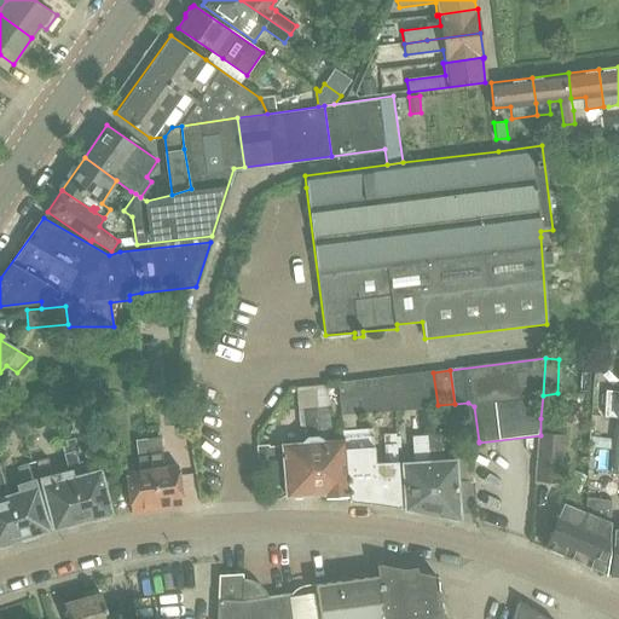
[(438,405),(433,372),(420,374),(423,408),(438,405)]
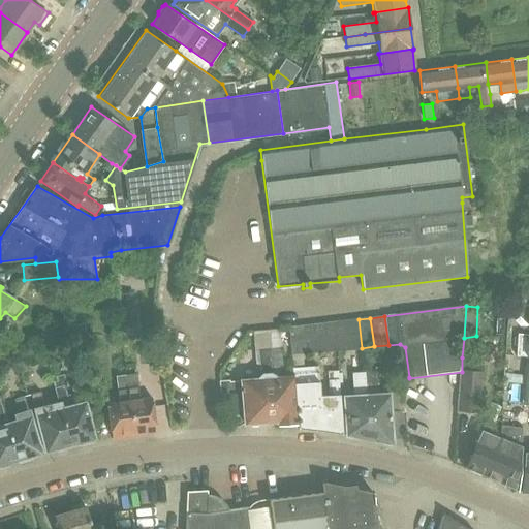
[(350,349),(362,348),(359,319),(347,320),(350,349)]
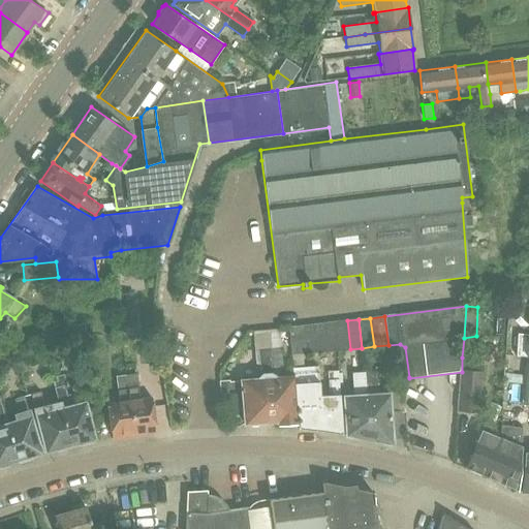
[(347,320),(336,321),(338,350),(350,349),(347,320)]
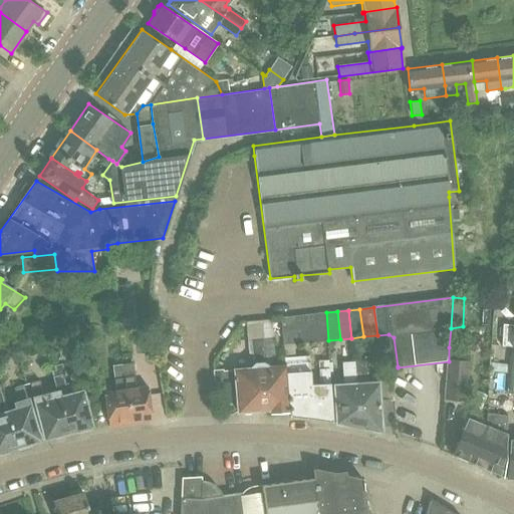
[(326,312),(314,313),(317,341),(328,340),(326,312)]
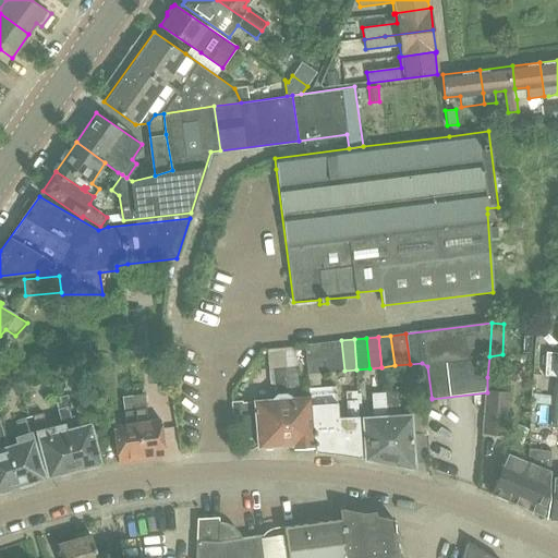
[(332,373),(344,371),(341,340),(329,342),(332,373)]
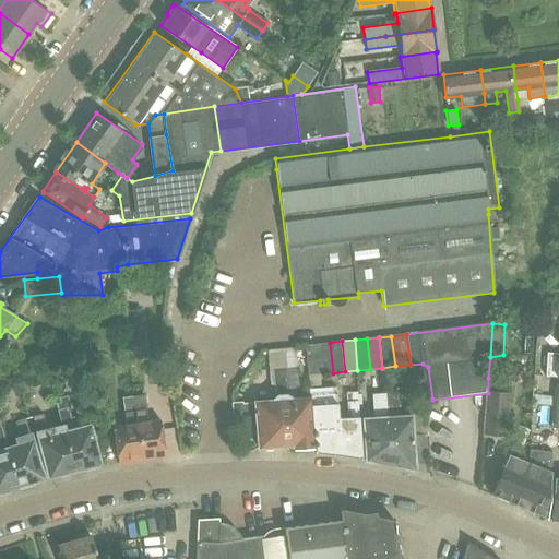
[(330,343),(318,344),(321,375),(333,373),(330,343)]
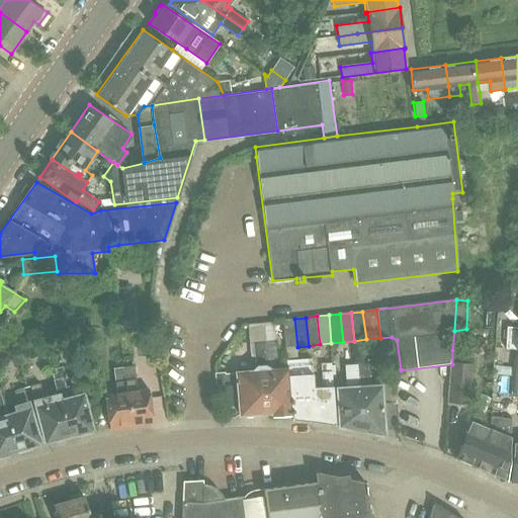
[(286,348),(297,347),(294,319),(282,320),(286,348)]
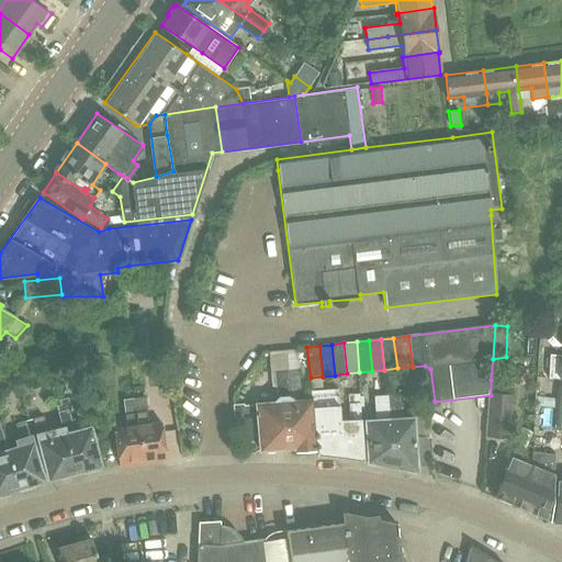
[(290,389),(289,370),(287,349),(269,350),(271,386),(278,385),(278,388),(279,388),(280,398),(274,402),(234,405),(235,417),(246,416),(247,439),(259,438),(259,449),(261,449),(268,451),(273,451),(279,448),(288,447),(287,431),(294,430),(292,389),(290,389)]
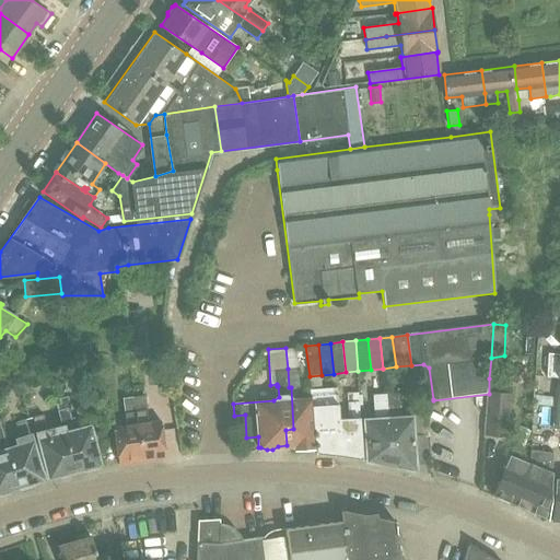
[(559,377),(559,363),(559,353),(548,353),(546,376),(559,377)]
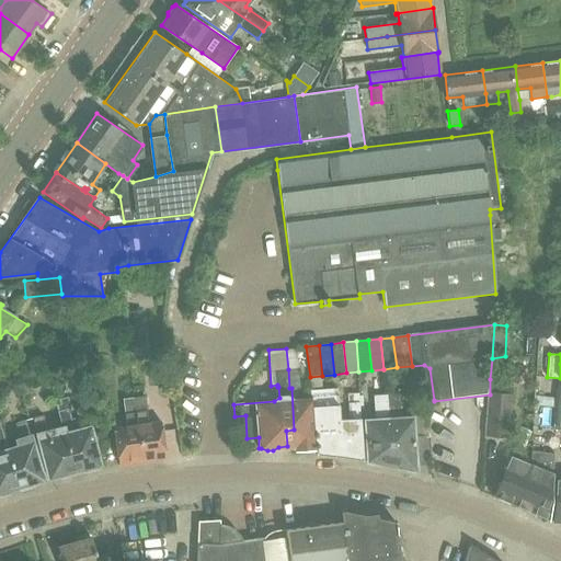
[(294,430),(286,431),(287,446),(294,446),(295,450),(316,449),(312,399),(298,400),(297,387),(301,387),(299,366),(287,367),(288,369),(289,388),(292,388),(294,430)]
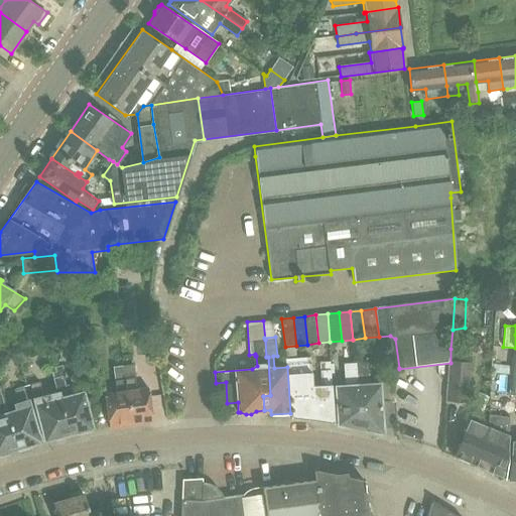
[(33,343),(37,357),(50,354),(46,340),(33,343)]
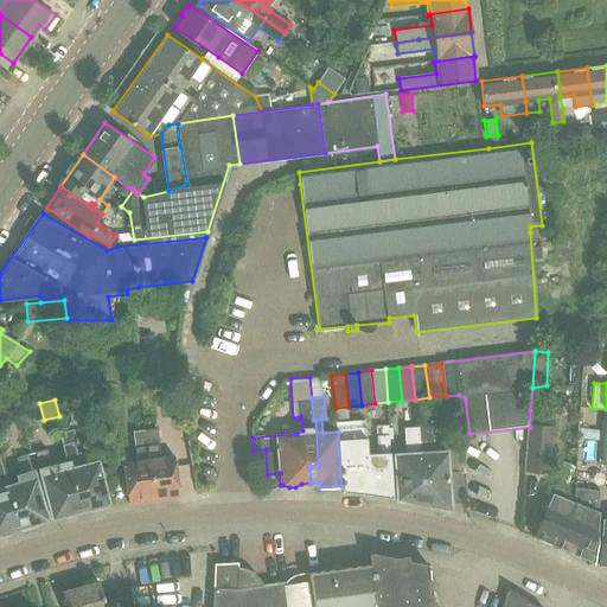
[(547,410),(530,410),(530,427),(526,472),(551,473),(555,419),(545,417),(547,410)]
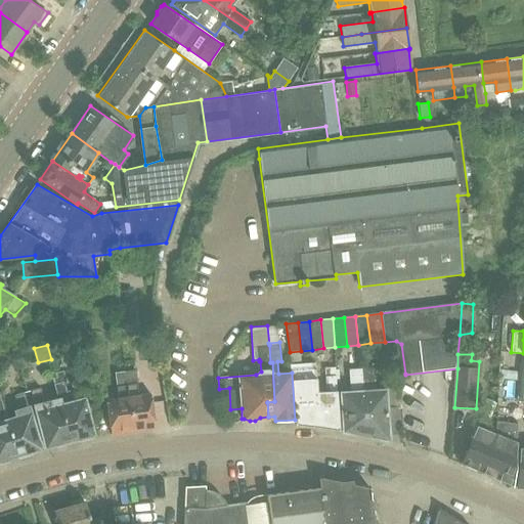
[(292,373),(295,420),(296,424),(319,427),(317,391),(315,362),(291,363),(292,373)]
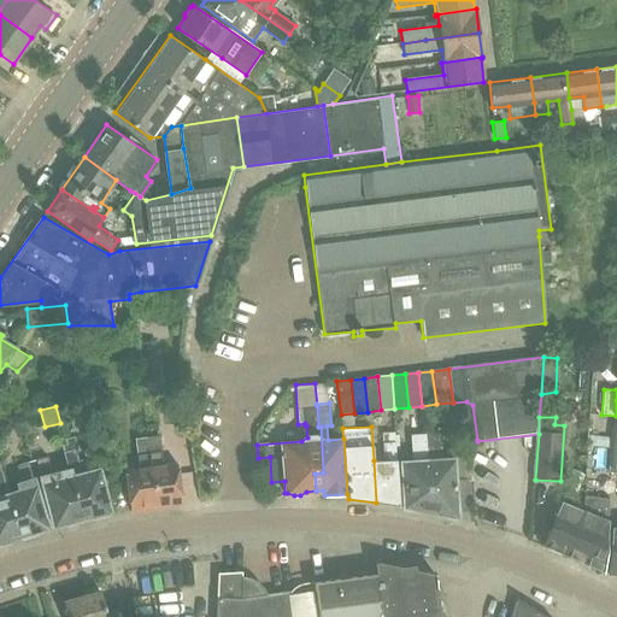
[(376,503),(400,506),(395,433),(383,433),(385,460),(374,460),(376,503)]
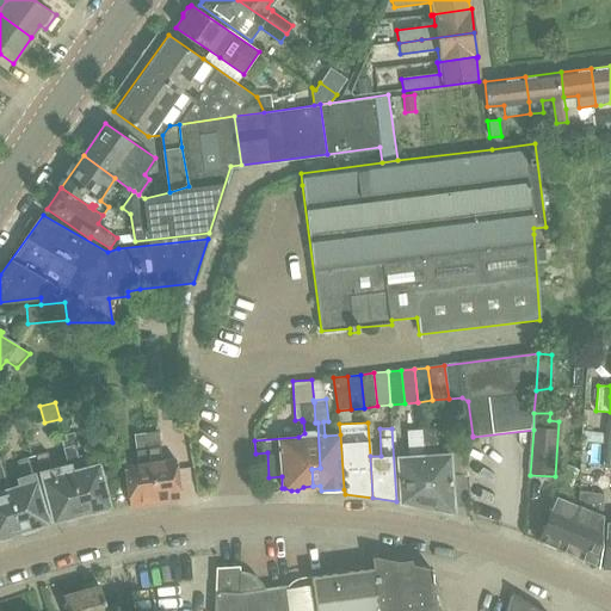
[(425,477),(420,477),(423,506),(451,512),(454,507),(469,506),(466,471),(450,473),(449,455),(439,456),(437,429),(421,430),(425,477)]
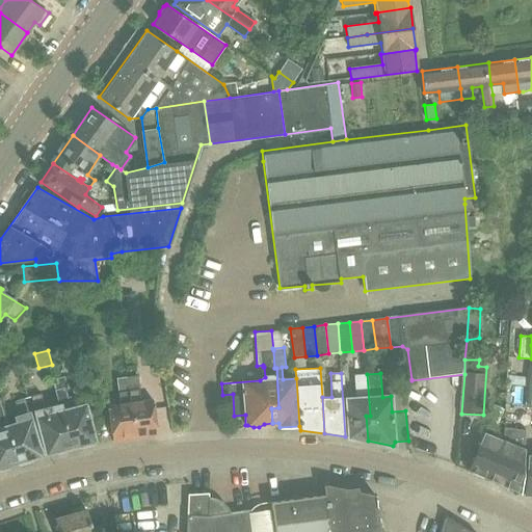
[(370,416),(367,374),(354,375),(355,398),(346,398),(349,436),(368,441),(366,416),(370,416)]
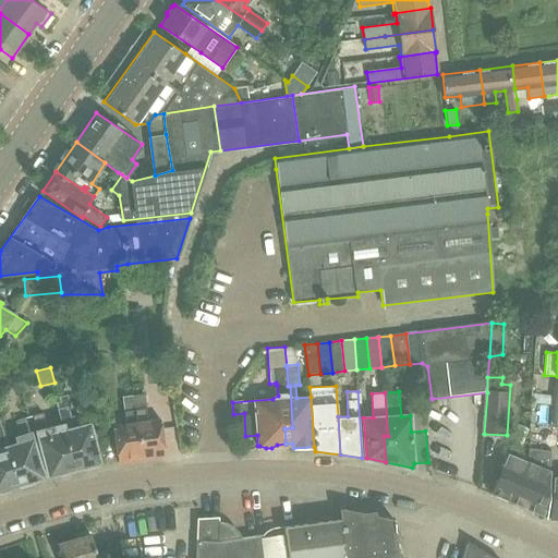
[(134,395),(142,458),(166,455),(161,419),(148,420),(145,393),(134,395)]
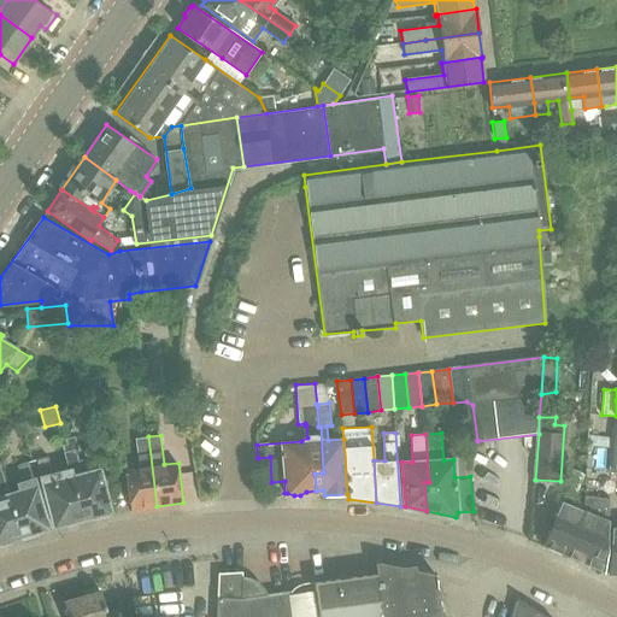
[(140,468),(127,469),(131,509),(157,506),(148,436),(136,438),(140,468)]
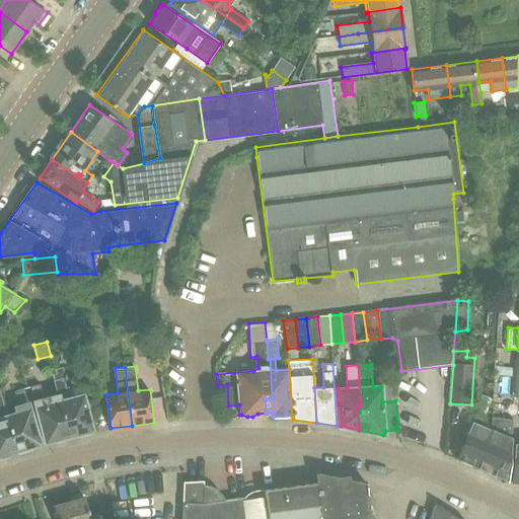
[(54,380),(57,394),(68,435),(79,432),(80,436),(91,433),(90,429),(92,429),(83,394),(72,397),(70,391),(66,392),(63,377),(54,380)]
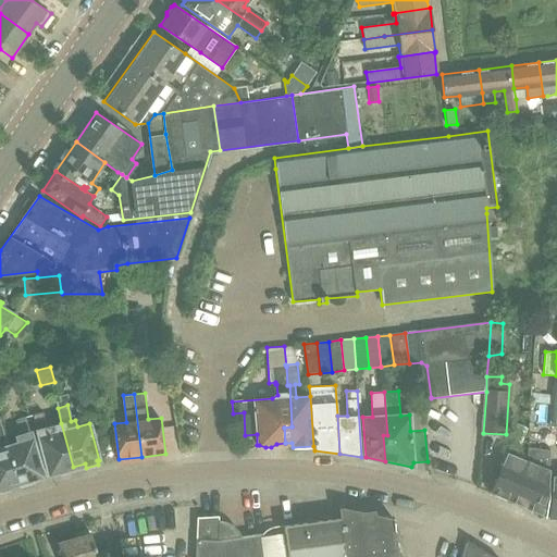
[(73,467),(61,423),(47,428),(42,411),(34,415),(49,473),(60,470),(61,474),(74,471),(73,467)]
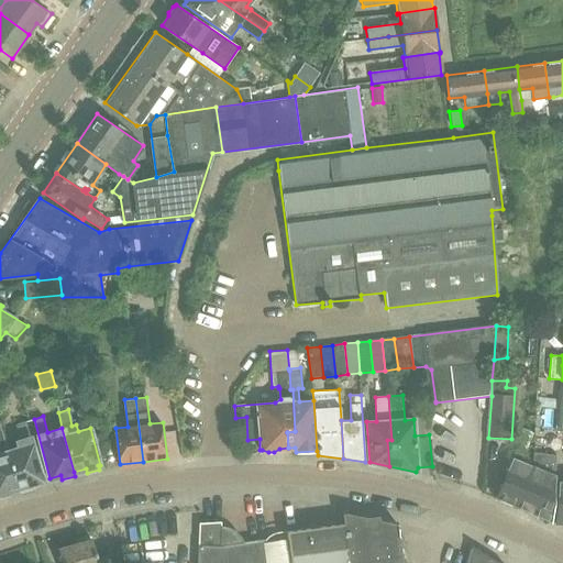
[(7,451),(19,488),(20,487),(21,492),(34,487),(33,484),(43,481),(25,421),(15,423),(21,441),(17,442),(19,448),(7,451)]
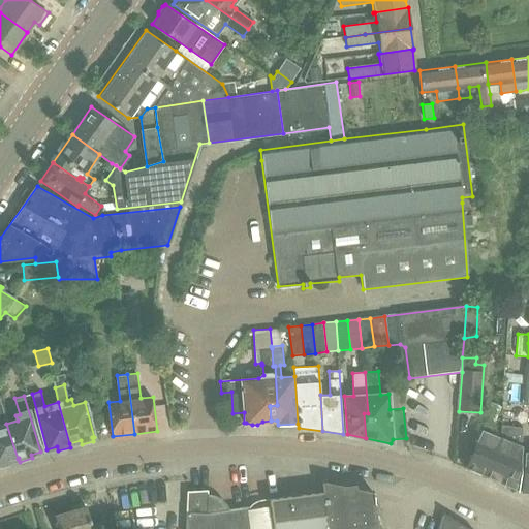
[(0,467),(8,465),(7,462),(18,459),(6,424),(0,401),(0,467)]
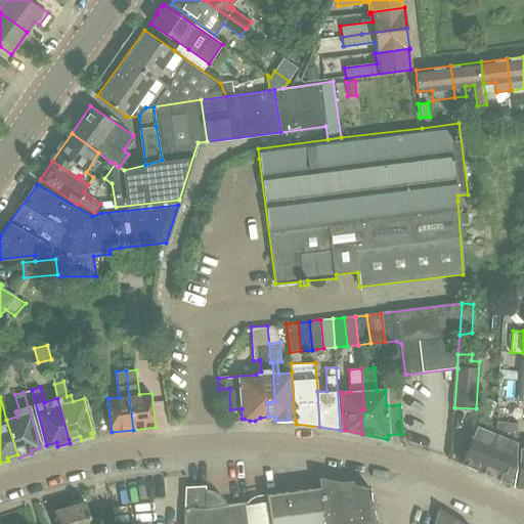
[(461,463),(481,472),(497,434),(486,429),(487,421),(480,418),(476,425),(461,463)]
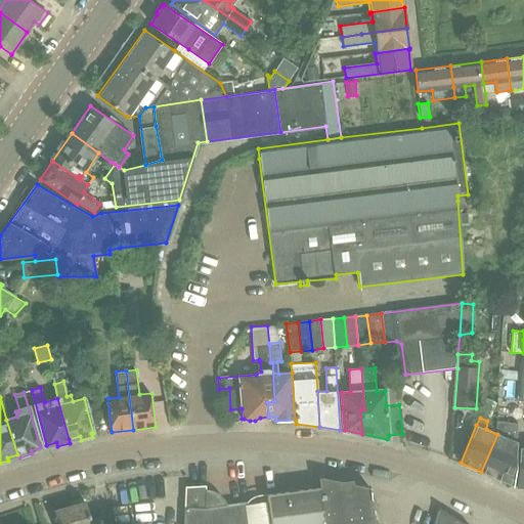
[(498,421),(497,434),(481,472),(497,479),(515,440),(517,434),(518,424),(498,421)]
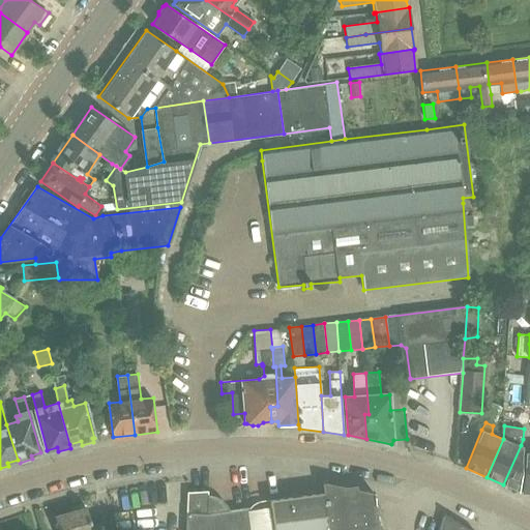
[(521,445),(503,484),(519,491),(523,445),(521,445)]
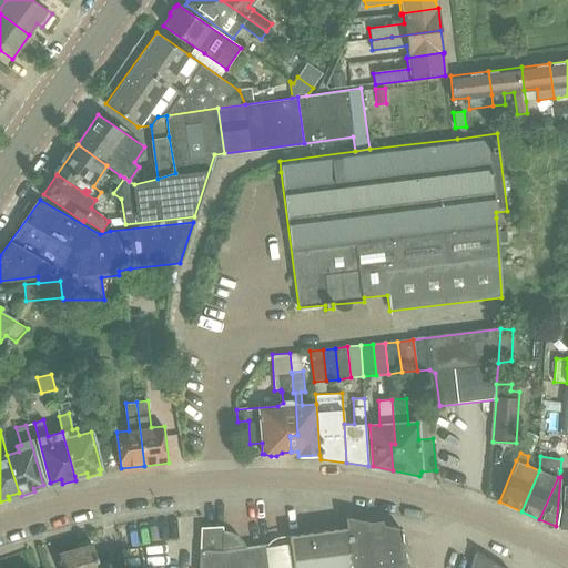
[(409,567),(408,563),(406,563),(402,530),(345,518),(346,527),(352,567),(409,567)]
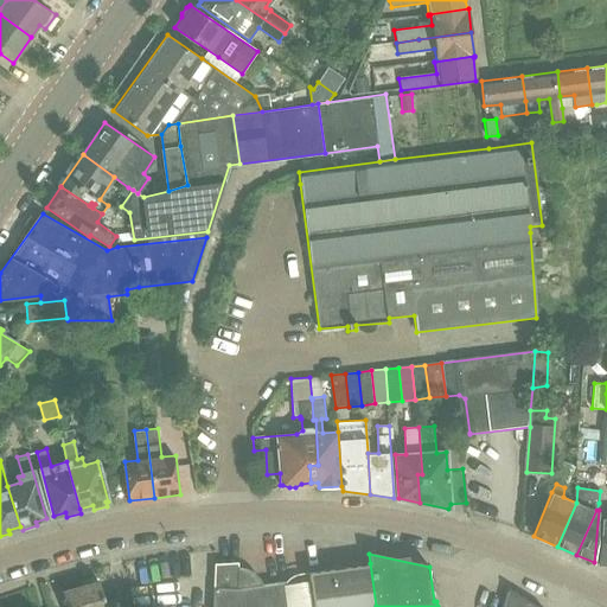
[(215,563),(213,590),(237,587),(238,561),(215,563)]
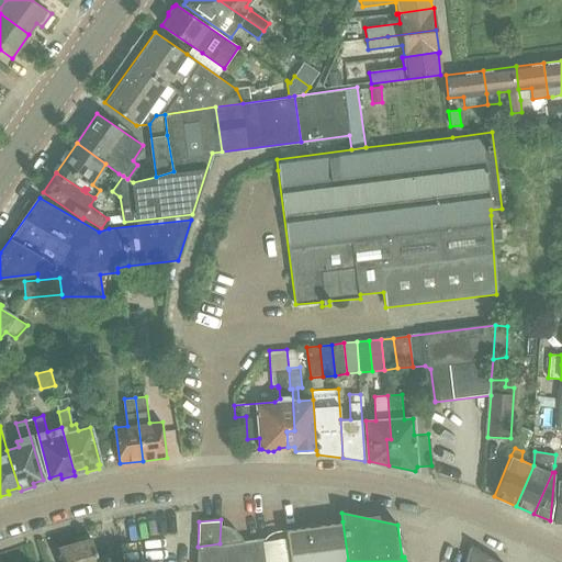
[(348,561),(343,521),(287,529),(291,561),(348,561)]
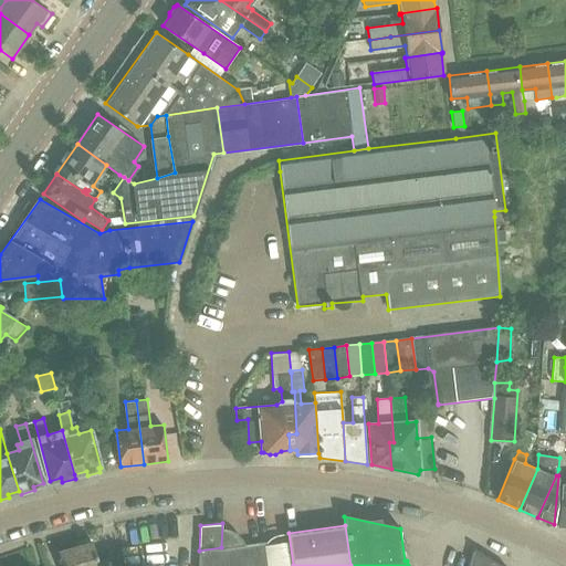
[(98,565),(92,541),(88,542),(87,538),(75,542),(76,545),(59,551),(63,565),(98,565)]
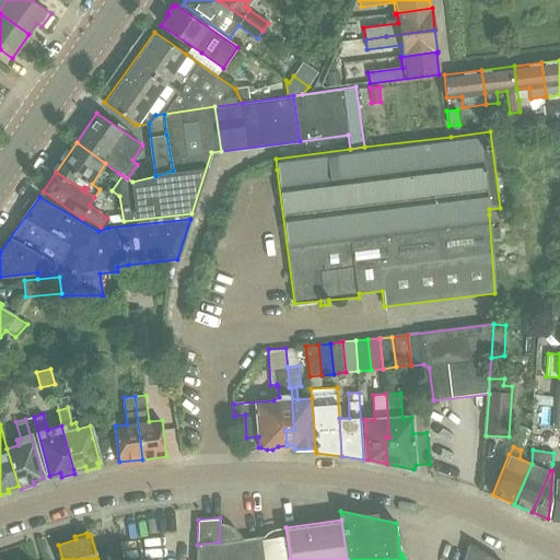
[(197,545),(196,559),(267,559),(266,536),(219,541),(197,545)]
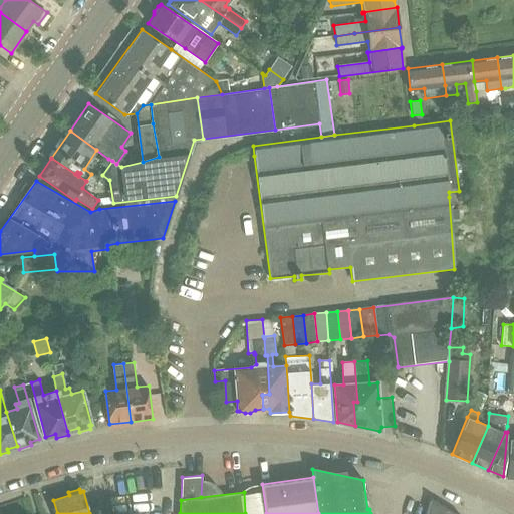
[(426,513),(456,513),(431,498),(426,513)]
